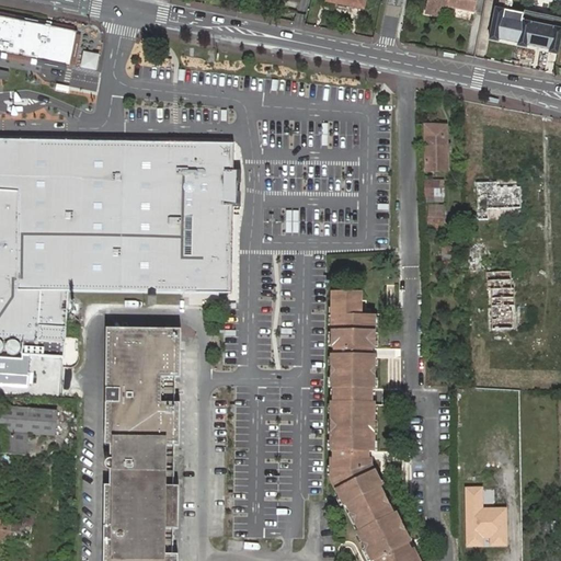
[(445,3),(445,0),(430,0),(427,12),(441,13),(442,3),(445,3)]
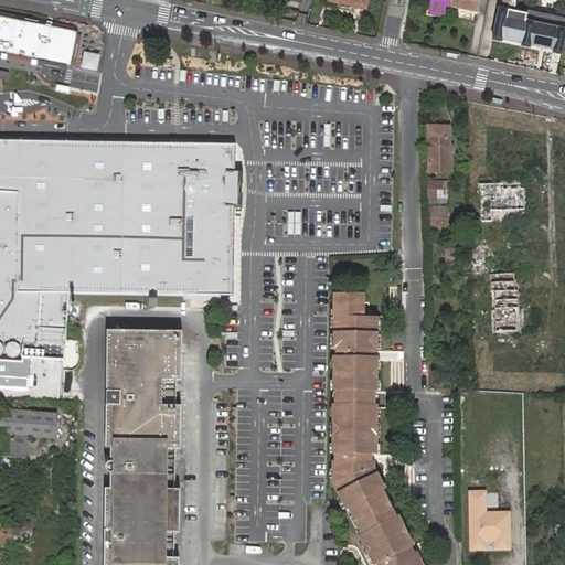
[(448,0),(448,3),(480,10),(481,0),(448,0)]
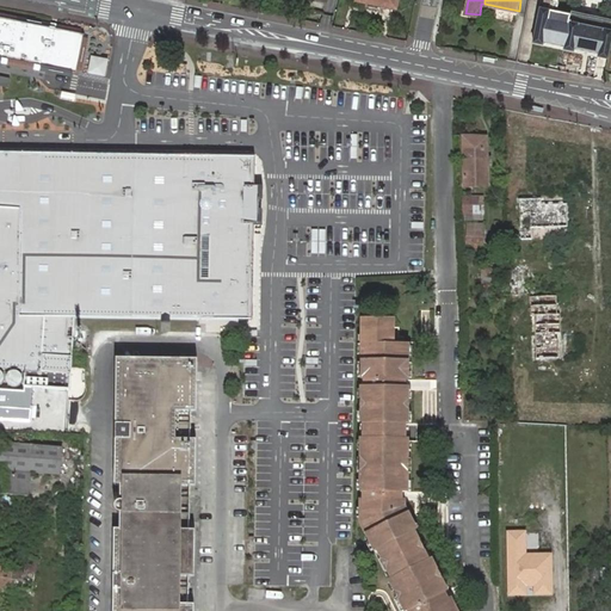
[(567,45),(573,12),(560,10),(561,0),(544,0),(544,6),(542,6),(535,41),(544,43),(545,41),(567,45)]
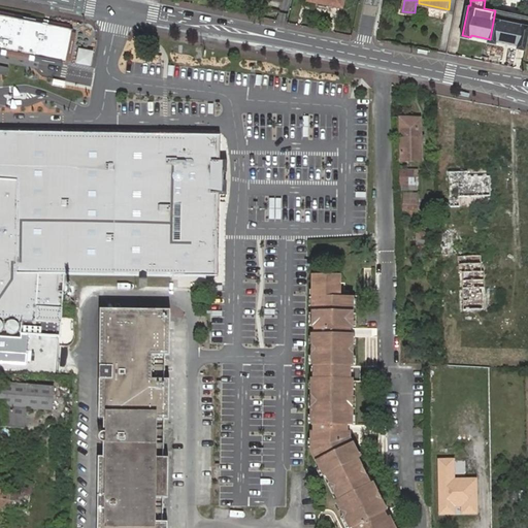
[(518,47),(526,48),(526,46),(527,37),(527,19),(516,17),(517,14),(495,10),(490,39),(489,41),(497,43),(497,41),(518,45),(518,47)]
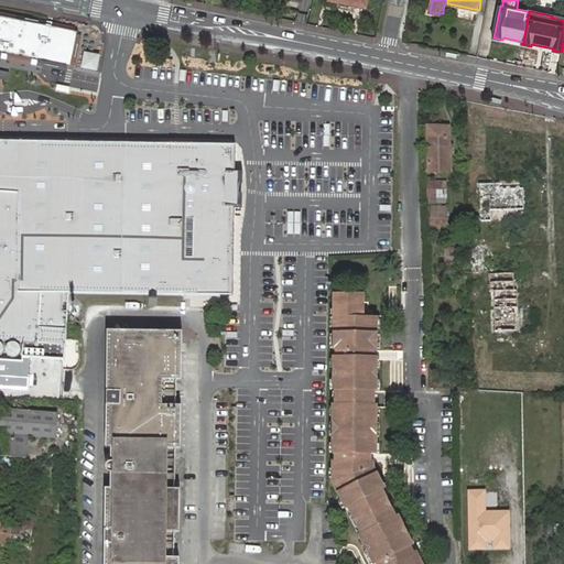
[(77,31),(0,15),(0,52),(69,66),(77,31)]
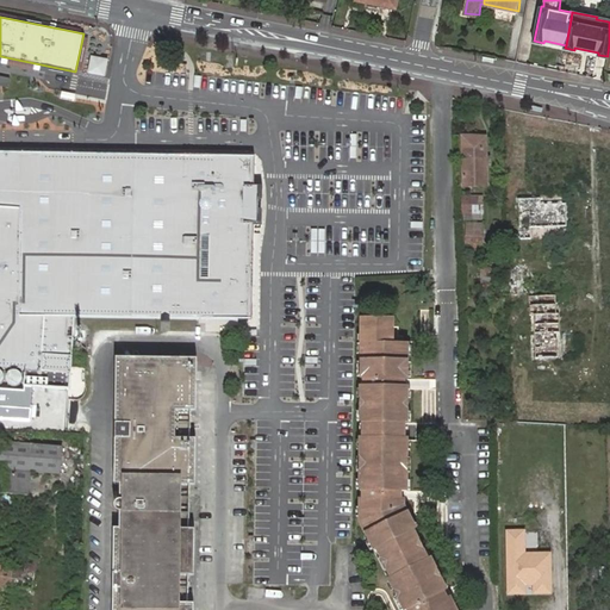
[(86,74),(104,76),(106,60),(89,56),(86,74)]
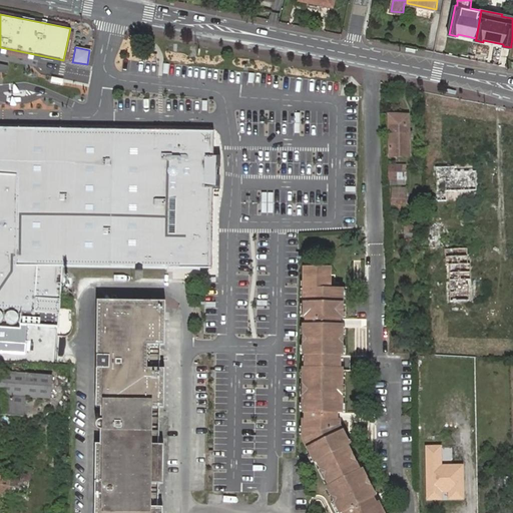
[(406,126),(406,115),(390,116),(391,157),(411,157),(410,127),(406,126)]
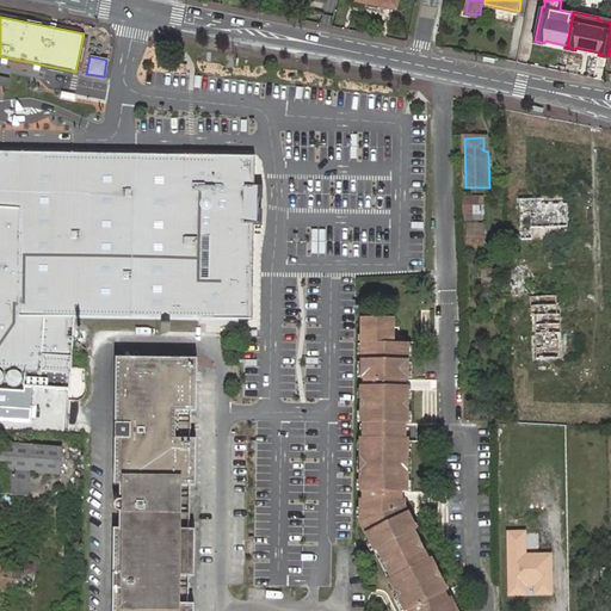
[(0,371),(41,374),(44,316),(86,316),(127,318),(233,319),(245,319),(253,309),(252,298),(250,296),(250,284),(250,235),(254,230),(255,220),(263,220),(261,181),(246,181),(246,173),(250,171),(250,165),(242,158),(235,158),(129,156),(88,155),(0,154),(0,371)]
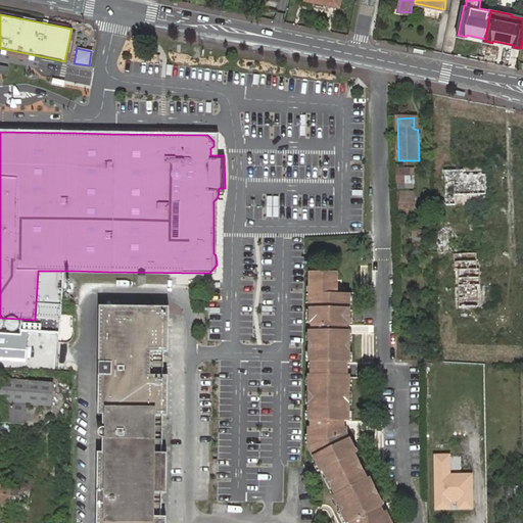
[(394,169),(394,191),(405,191),(405,185),(415,185),(415,176),(410,176),(410,168),(394,169)]
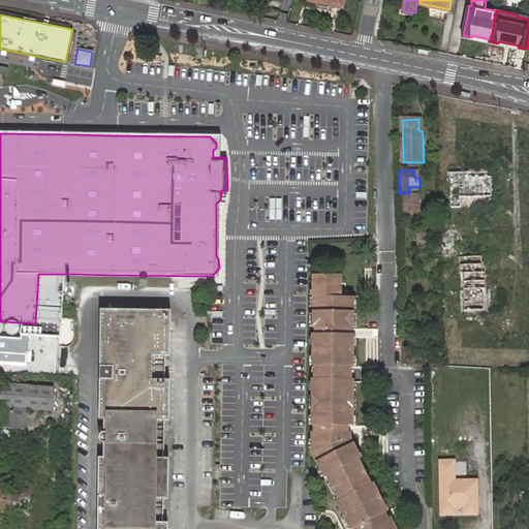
[(468,172),(448,172),(450,207),(461,207),(461,196),(492,196),(491,177),(469,177),(468,172)]
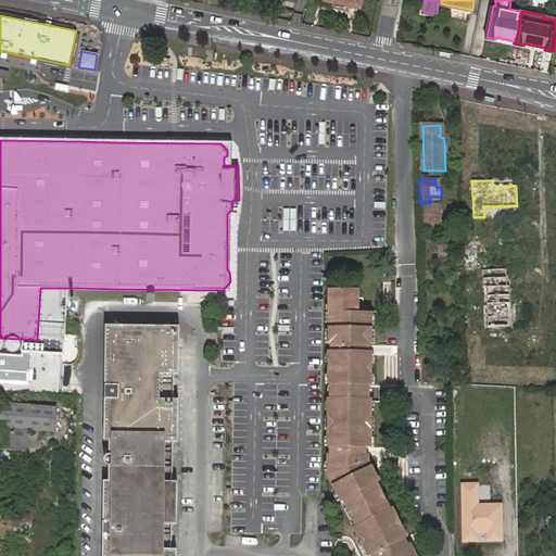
[(477,239),(464,239),(465,255),(477,255),(477,239)]
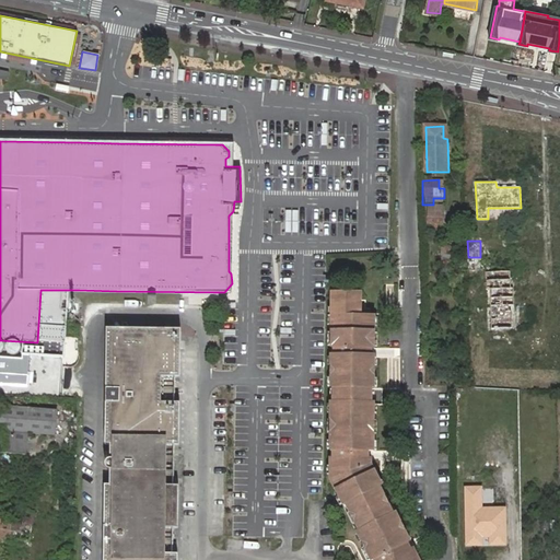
[(491,296),(491,328),(512,328),(512,311),(509,311),(509,305),(514,305),(514,288),(511,288),(511,279),(510,270),(487,270),(487,288),(490,288),(491,296)]
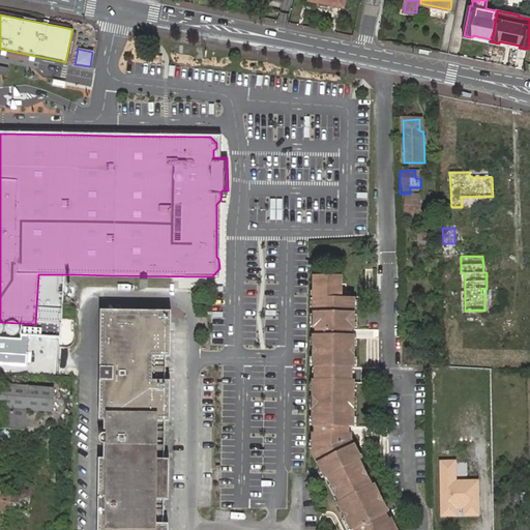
[(315,432),(314,447),(319,447),(320,454),(317,455),(322,468),(325,474),(326,476),(329,474),(333,483),(336,481),(339,487),(342,492),(339,494),(342,501),(339,503),(346,517),(351,528),(351,529),(352,529),(354,529),(395,529),(391,520),(388,522),(385,514),(388,512),(379,494),(376,487),(376,486),(373,487),(360,460),(362,459),(362,458),(359,450),(358,450),(353,437),(353,433),(349,433),(349,424),(353,424),(353,423),(353,414),(353,387),(353,380),(353,378),(351,379),(352,364),(353,364),(353,362),(353,354),(354,334),(350,334),(350,326),(354,326),(354,305),(354,298),(354,297),(344,296),(344,274),(344,273),(316,274),(316,286),(316,296),(316,297),(315,305),(316,325),(319,325),(319,334),(315,334),(315,354),(315,362),(315,364),(319,364),(319,374),(323,374),(323,379),(319,379),(315,378),(315,379),(315,380),(315,387),(315,414),(315,422),(315,423),(318,423),(318,432),(315,432)]
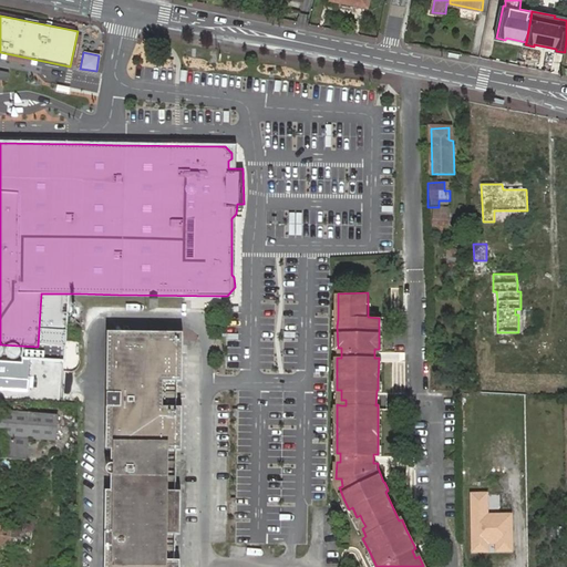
[(106,536),(105,566),(175,566),(178,340),(109,339),(107,409),(114,409),(113,536),(106,536)]
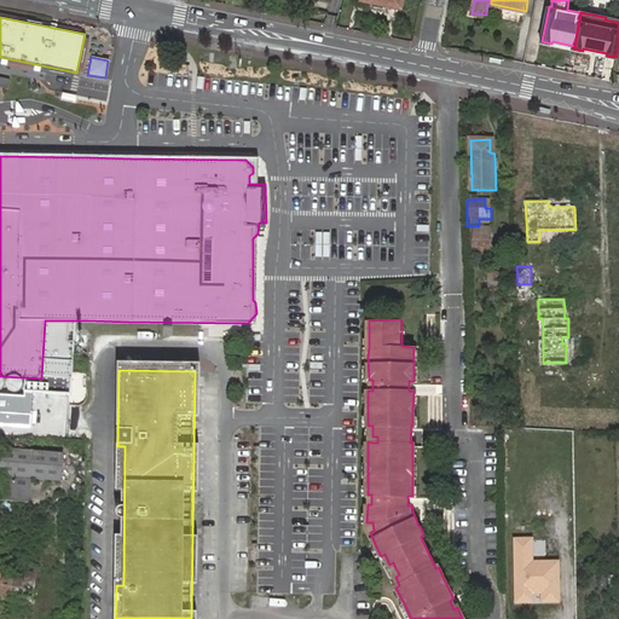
[(504,466),(520,466),(520,447),(504,446),(504,466)]
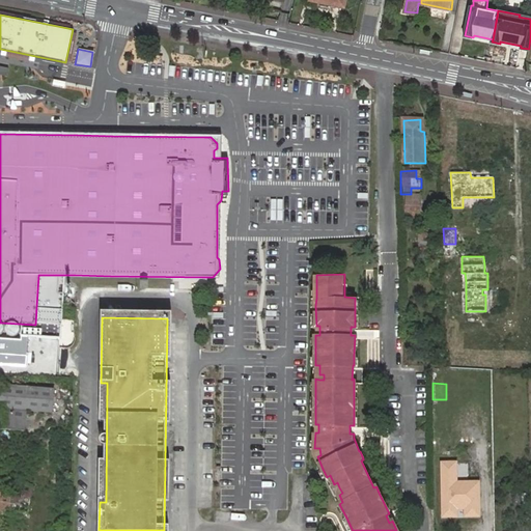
[(1,385),(0,406),(28,408),(52,409),(54,389),(1,385)]
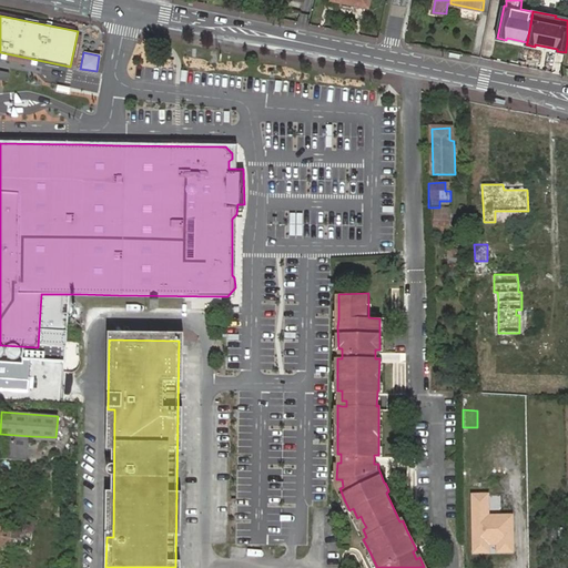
[(0,434),(0,438),(0,458),(29,462),(30,436),(0,434)]
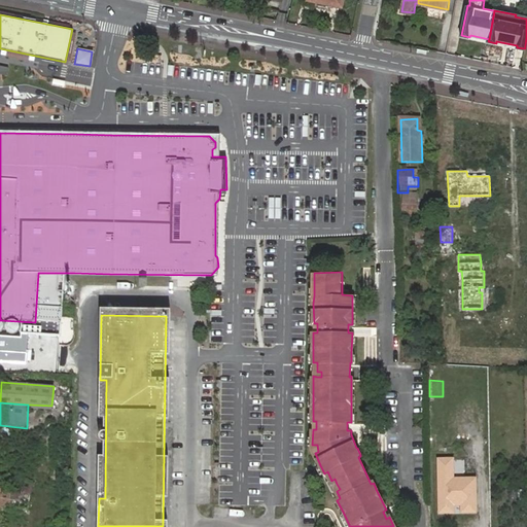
[(463,514),(481,514),(481,476),(459,476),(459,456),(437,457),(438,515),(457,514),(457,506),(463,506),(463,514)]
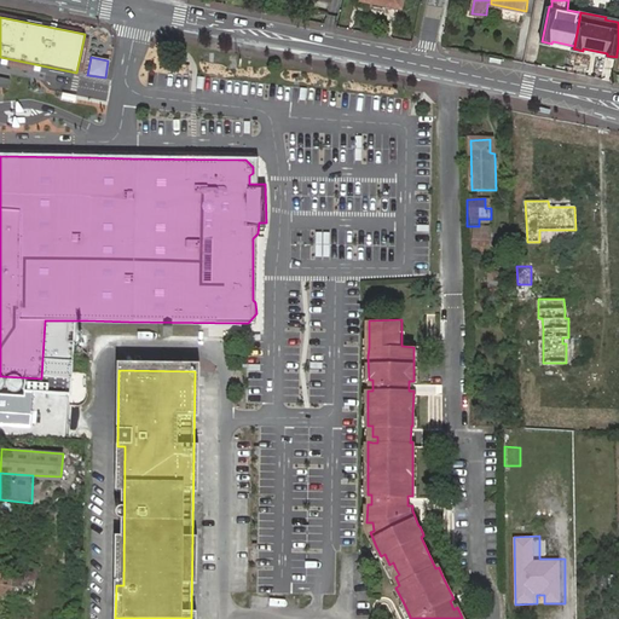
[(15,579),(0,577),(0,597),(12,600),(12,601),(23,603),(24,599),(34,600),(39,568),(17,565),(15,579)]
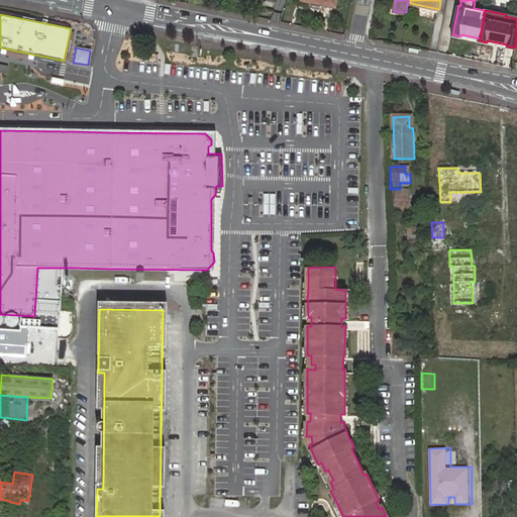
[(339,516),(342,515),(337,504),(333,506),(339,516)]
